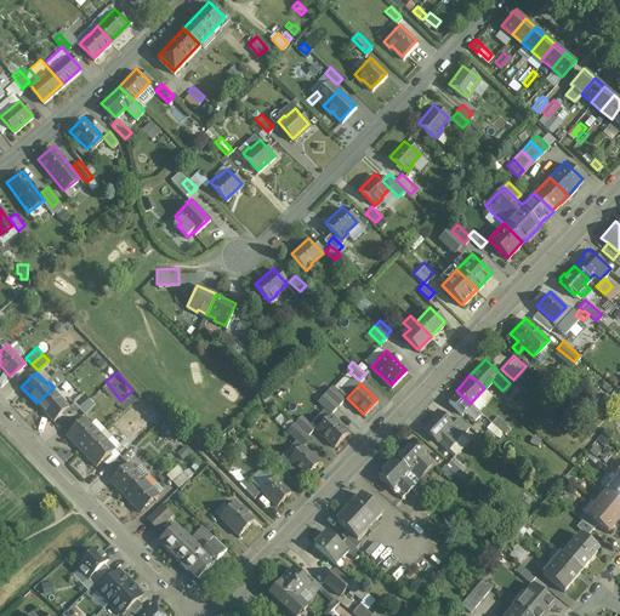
[(52,389),(37,403),(53,420),(68,406),(52,389)]
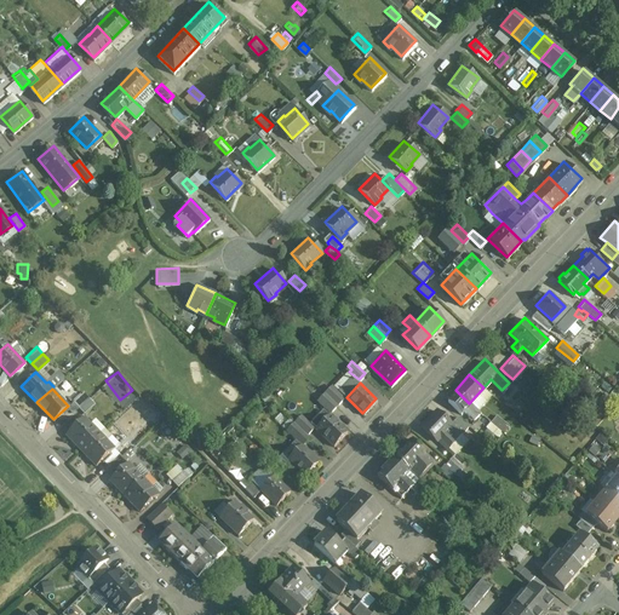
[(82,390),(73,401),(79,407),(89,396),(82,390)]
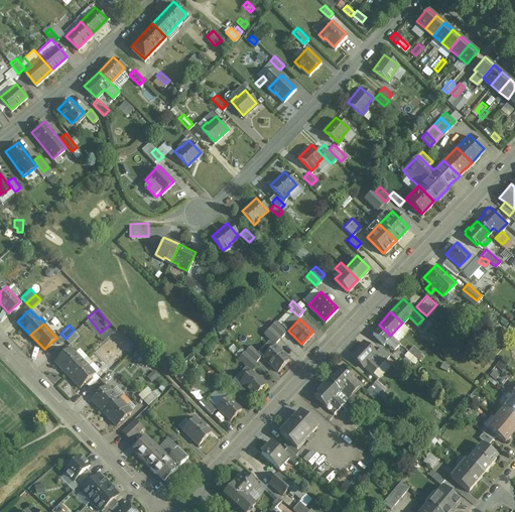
[(379,325),(372,332),(383,343),(385,340),(393,348),(399,342),(391,335),(390,336),(379,325)]
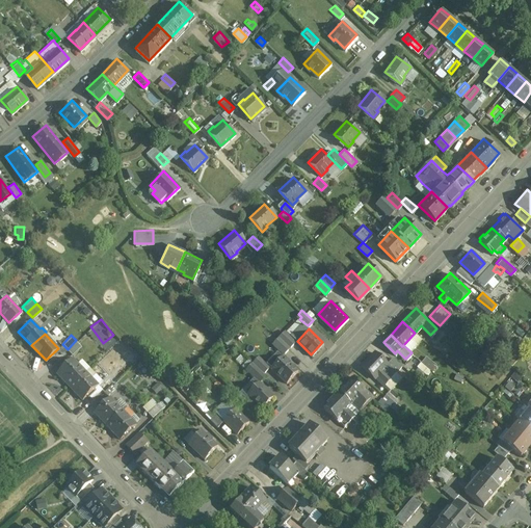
[(76,340),(68,349),(72,353),(81,345),(76,340)]
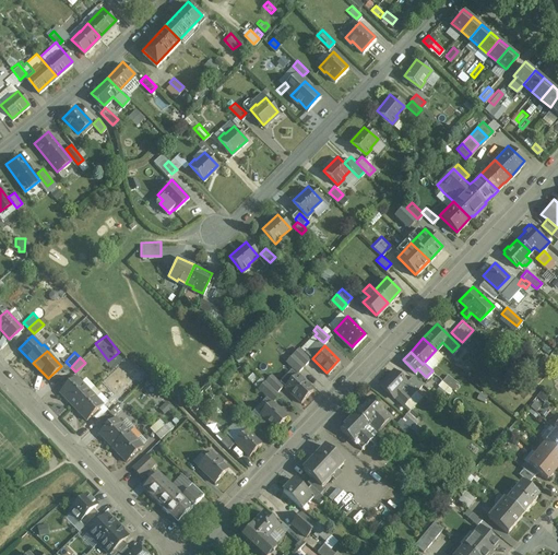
[(405,380),(393,368),(379,384),(392,396),(394,393),(403,402),(415,389),(405,380)]
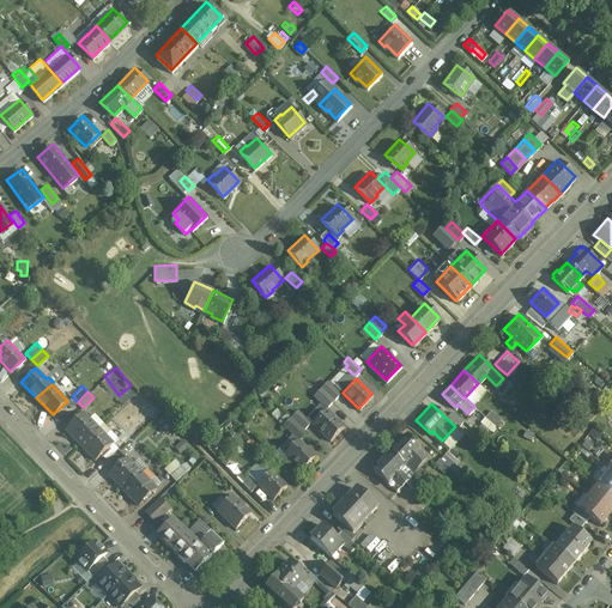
[(302,415),(292,406),(288,412),(290,415),(296,421),(302,415)]
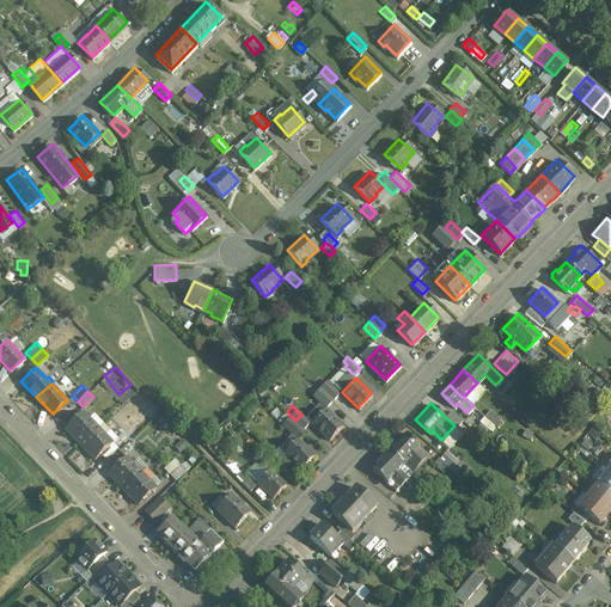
[(342,424),(324,406),(311,421),(329,439),(342,424)]
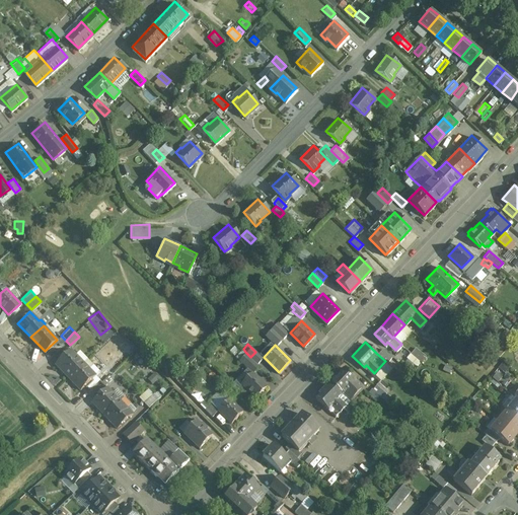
[(425,354),(415,346),(411,351),(419,358),(421,360),(425,354)]
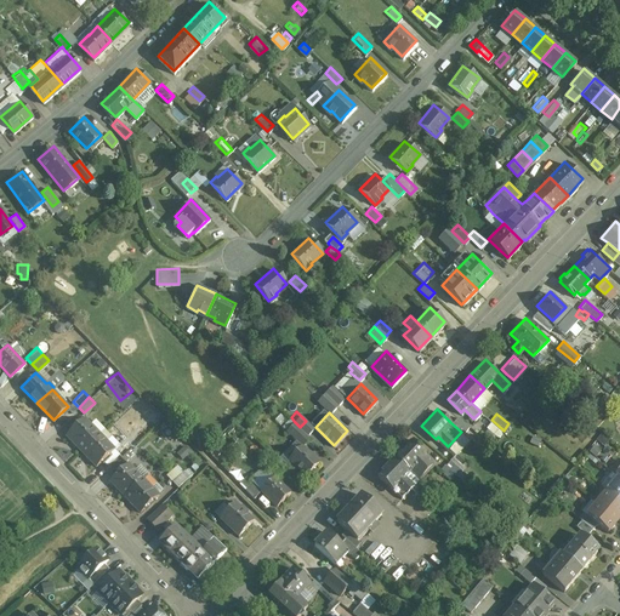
[(468,425),(458,415),(450,422),(461,432),(462,432),(468,425)]
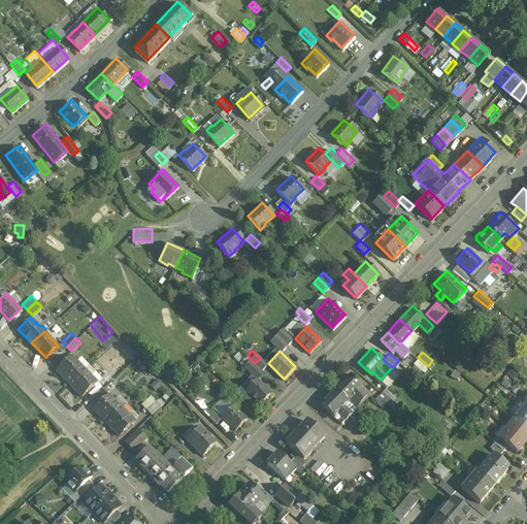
[(71,354),(56,368),(68,382),(84,367),(71,354)]
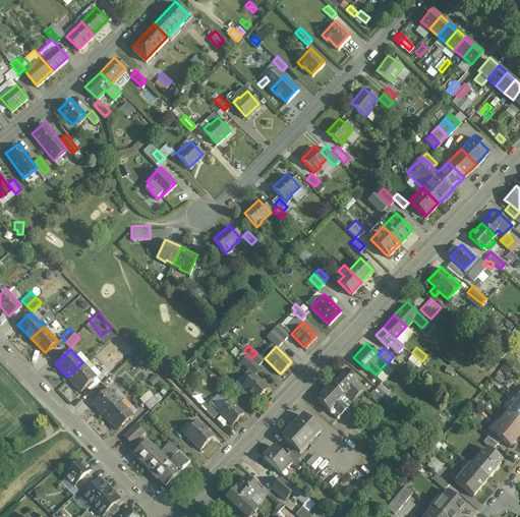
[(242,349),(236,356),(240,359),(246,353),(244,350),(242,349)]
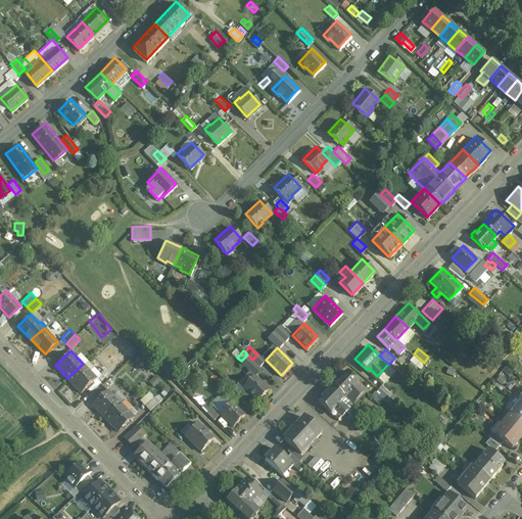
[(414,354),(406,363),(414,370),(422,361),(414,354)]
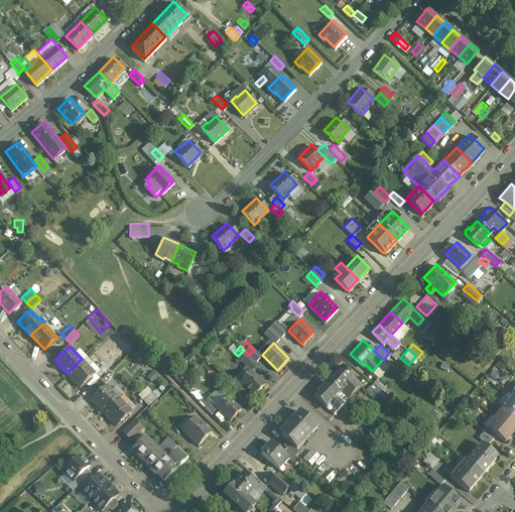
[(249,355),(244,350),(238,356),(237,357),(243,362),(245,360),(252,367),(257,362),(249,355)]
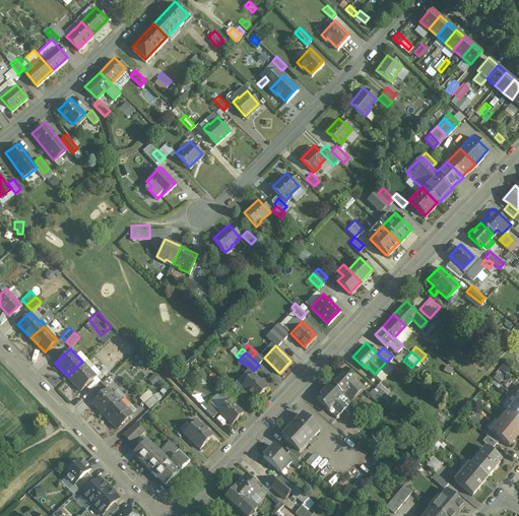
[(82,362),(67,376),(80,389),(94,375),(82,362)]
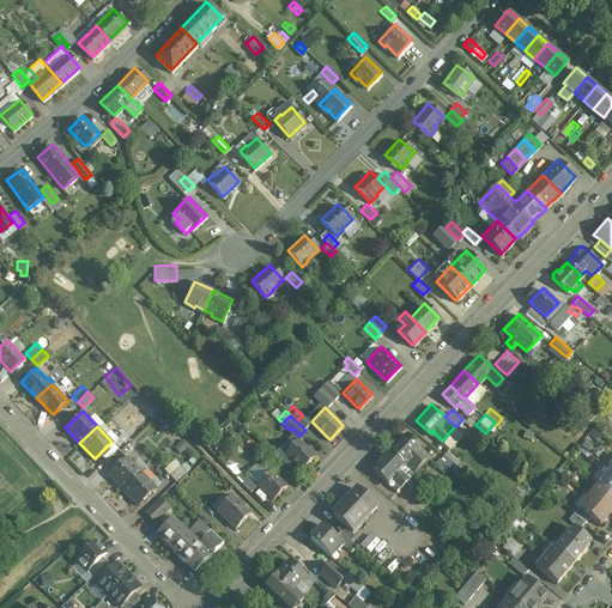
[(594,449),(605,438),(593,427),(591,430),(597,437),(592,442),(587,437),(585,439),(594,449)]
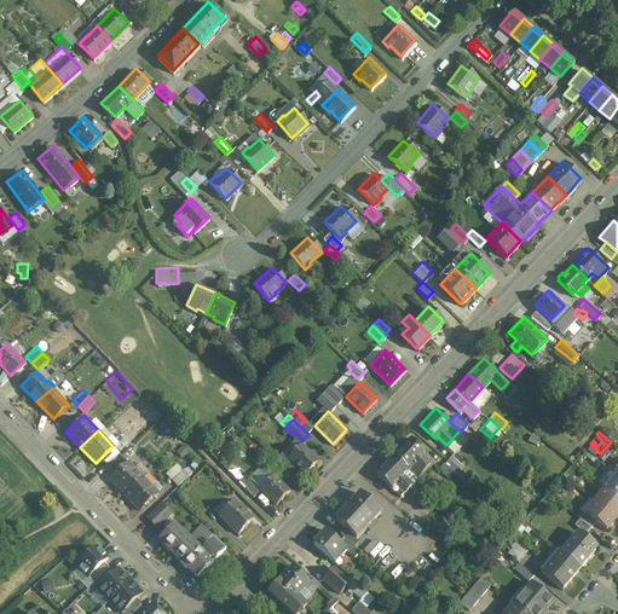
[(423,451),(408,436),(392,453),(392,455),(408,468),(416,474),(431,459),(423,452),(423,451)]
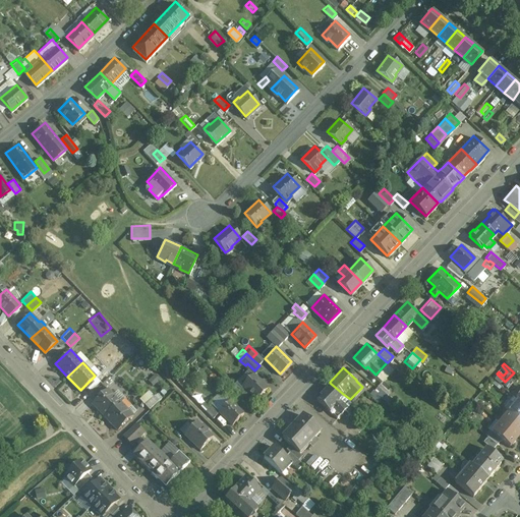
[(267,387),(252,372),(241,384),(251,394),(250,394),(255,399),(267,387)]
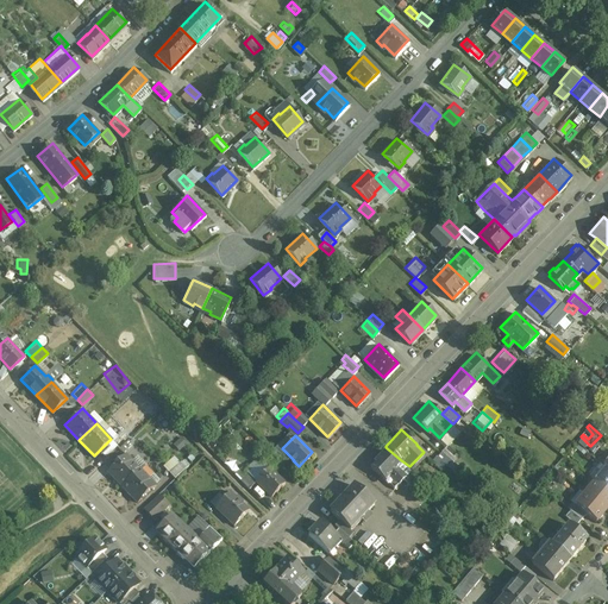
[(126,438),(118,446),(121,451),(131,442),(126,438)]
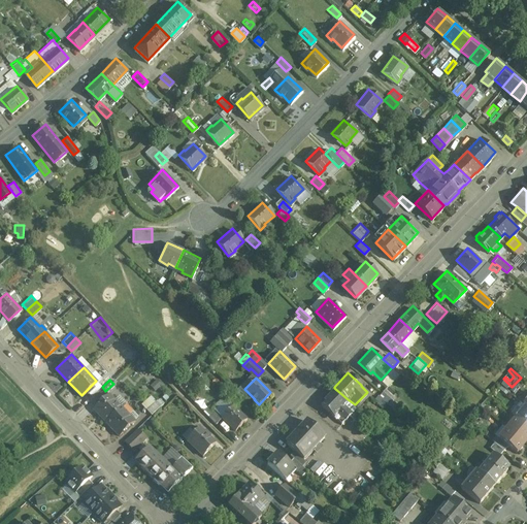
[(396,392),(387,384),(382,390),(390,396),(391,398),(396,392)]
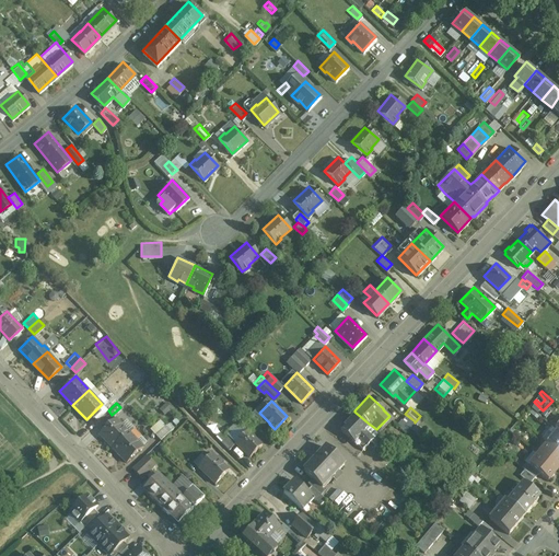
[(369,424),(354,412),(340,427),(361,448),(370,439),(373,436),(364,428),(369,424)]
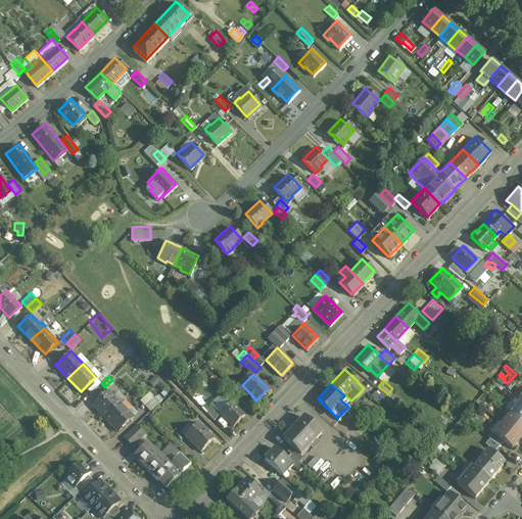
[(378,386),(375,390),(374,389),(369,394),(377,402),(386,392),(378,386)]
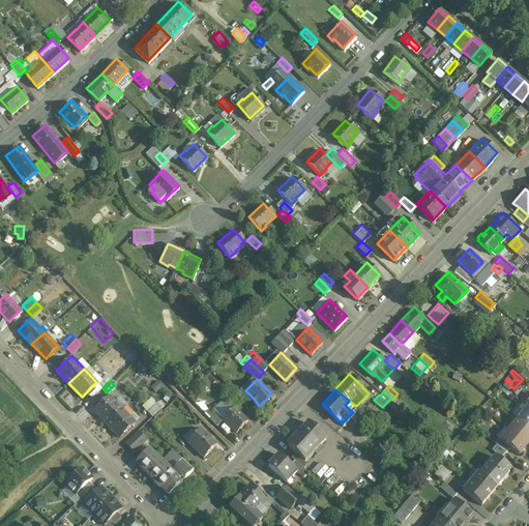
[(108,393),(93,408),(106,422),(121,407),(108,393)]
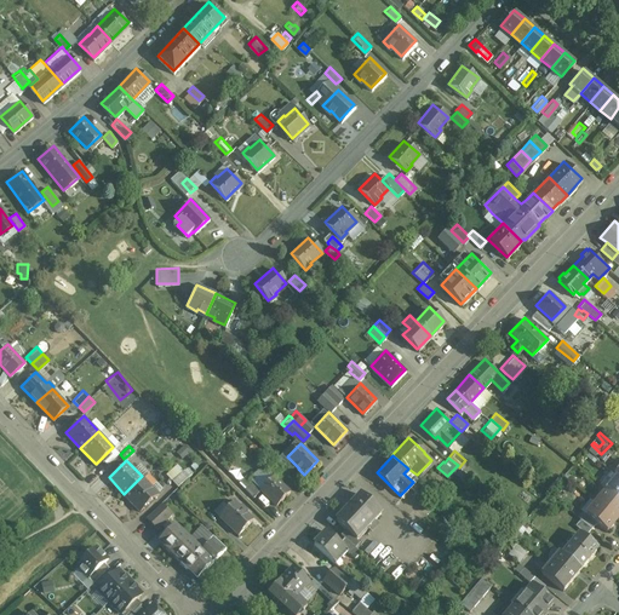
[(182,469),(171,480),(177,486),(188,475),(182,469)]
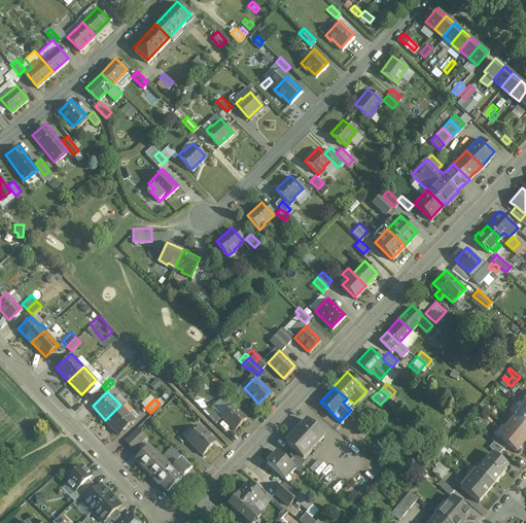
[(361,410),(354,404),(347,398),(343,403),(351,410),(348,413),(358,423),(365,415),(360,410),(361,410)]
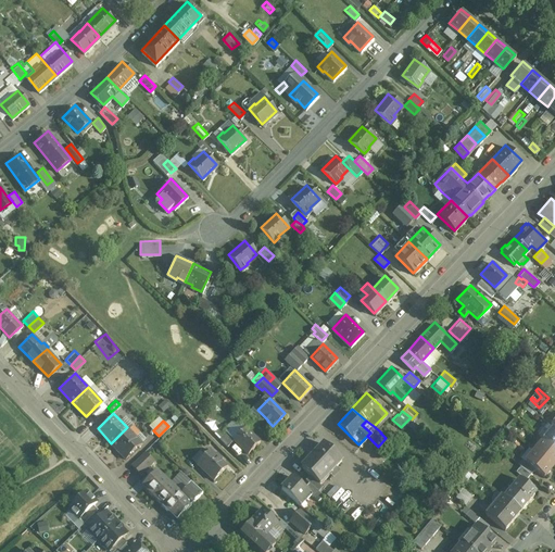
[(260,439),(244,425),(235,436),(232,438),(247,452),(260,439)]
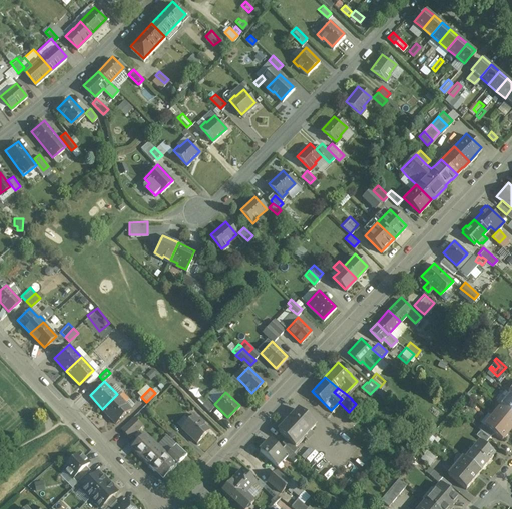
[(511,394),(510,393),(501,404),(511,412),(511,394)]
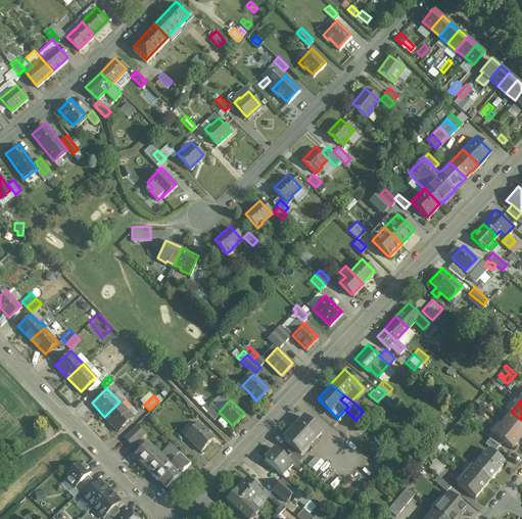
[(120,402),(104,417),(117,430),(132,416),(120,402)]
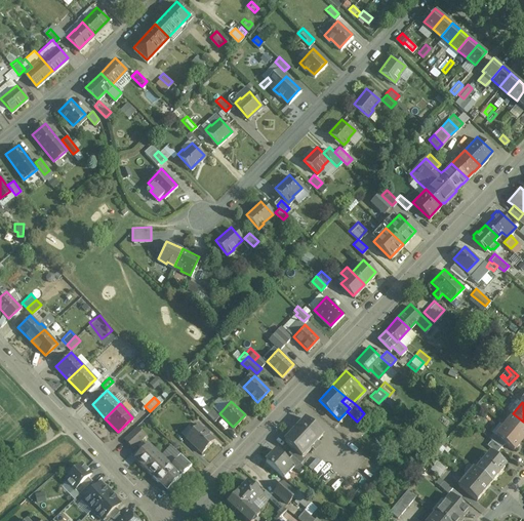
[(222,411),(213,403),(205,411),(213,419),(219,413),(222,411)]
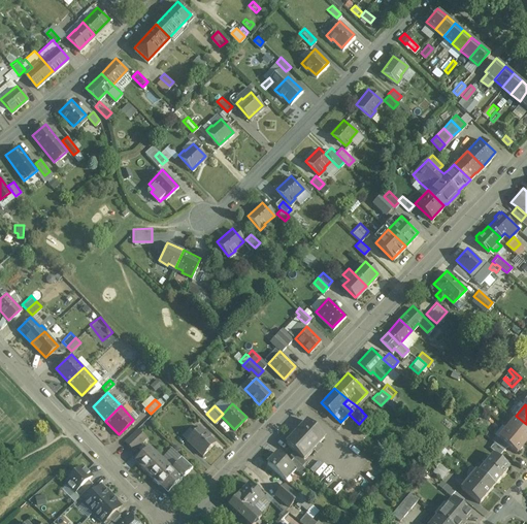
[(526,424),(516,416),(506,426),(524,440),(526,443),(526,424)]
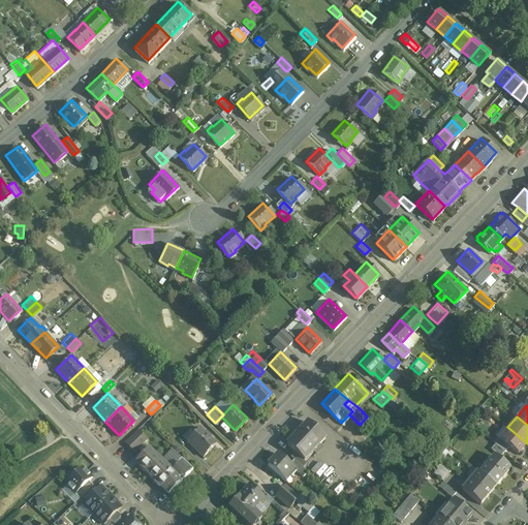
[(307,420),(285,442),(293,450),(303,458),(324,435),(307,420)]
